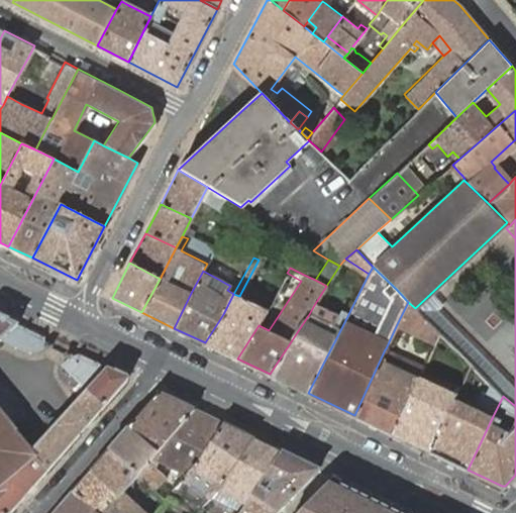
[(205,342),(237,358),(259,325),(267,309),(239,296),(233,294),(223,314),(205,342)]
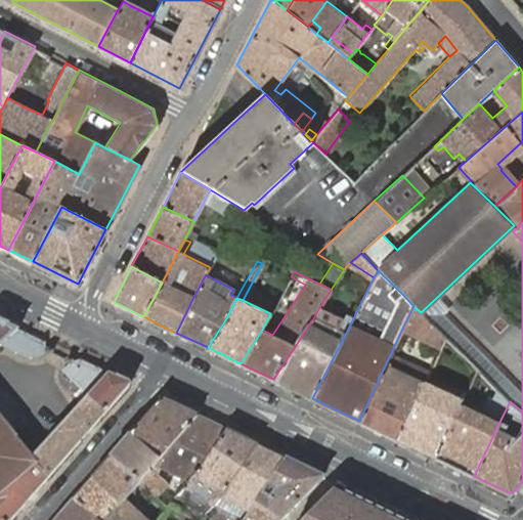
[(440,346),(445,336),(431,322),(421,312),(413,306),(402,329),(440,346)]
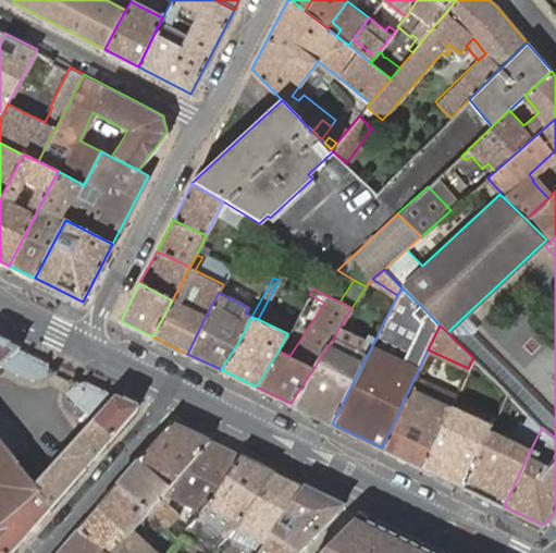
[(507,392),(542,427),(555,438),(555,417),(470,331),(458,343),(473,357),(507,392)]
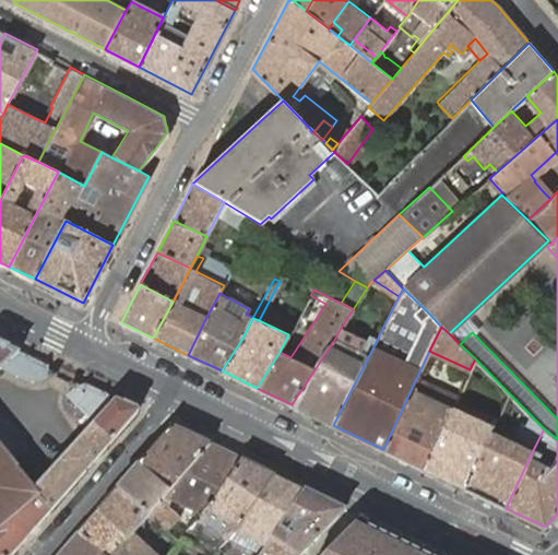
[(0,554),(7,554),(138,409),(137,404),(116,394),(84,378),(83,378),(83,379),(82,380),(81,380),(81,381),(80,381),(79,381),(78,381),(76,380),(71,378),(71,382),(75,385),(67,392),(93,420),(34,485),(15,463),(18,462),(0,440),(0,365),(20,347),(0,338),(0,554)]
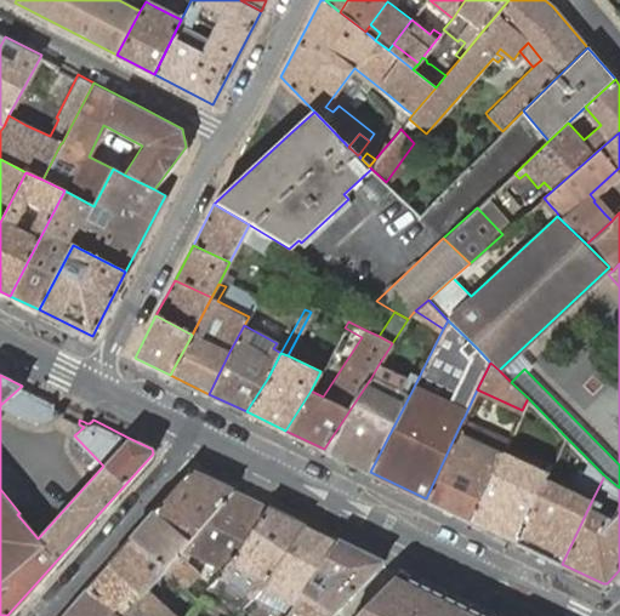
[(324,449),(370,472),(409,397),(416,382),(405,377),(399,389),(371,377),(324,449)]
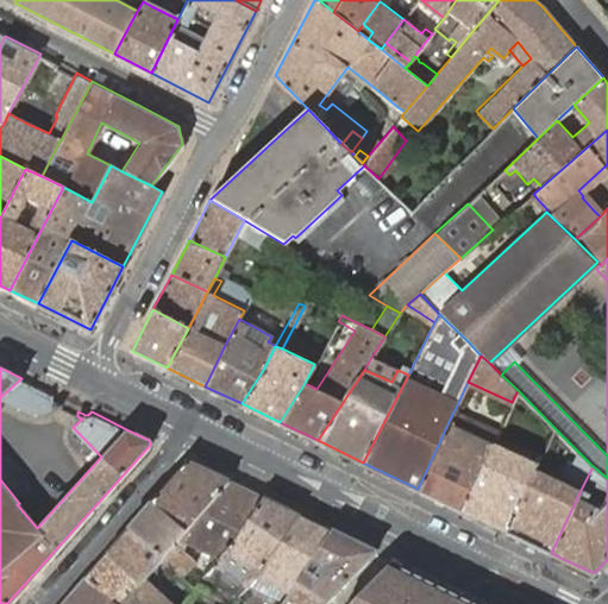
[(52,394),(22,378),(0,397),(18,407),(29,411),(41,413),(61,403),(55,401),(52,394)]
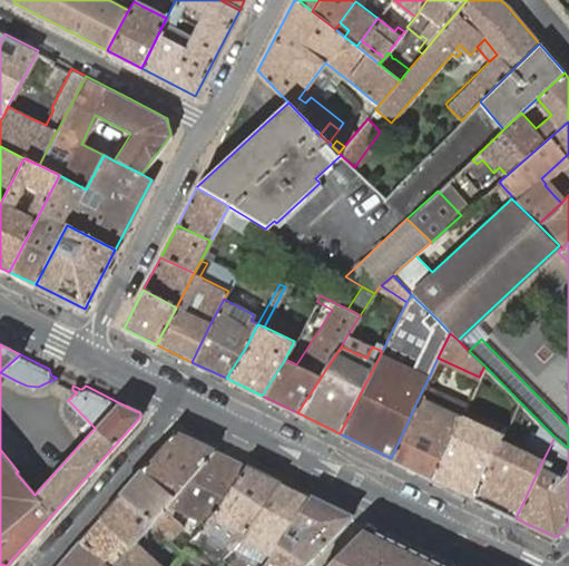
[(467,403),(425,384),(424,386),(391,458),(432,477),(460,418),(462,412),(467,403)]
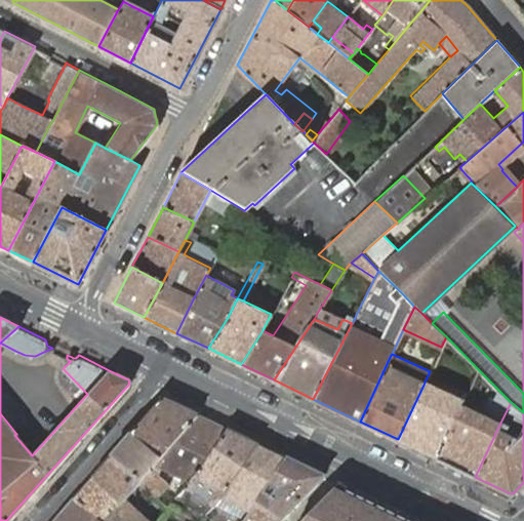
[(437,458),(475,477),(500,423),(511,402),(478,369),(468,392),(461,404),(437,458)]
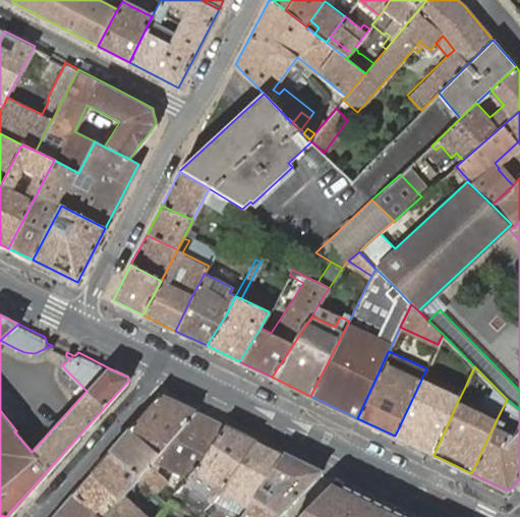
[(395,436),(434,455),(458,401),(464,389),(458,386),(453,397),(425,385),(420,382),(395,436)]
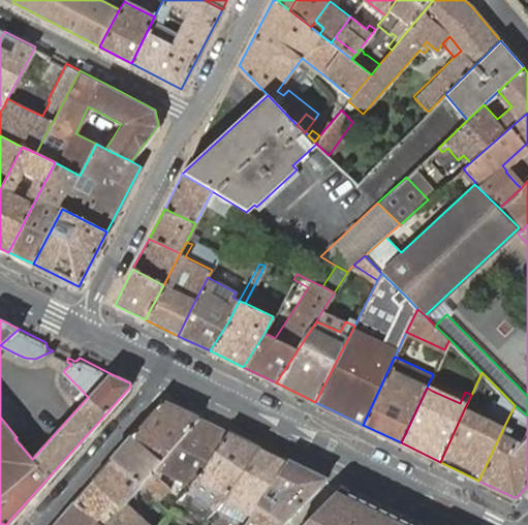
[(130,435),(111,458),(140,484),(198,415),(163,399),(162,399),(130,435)]
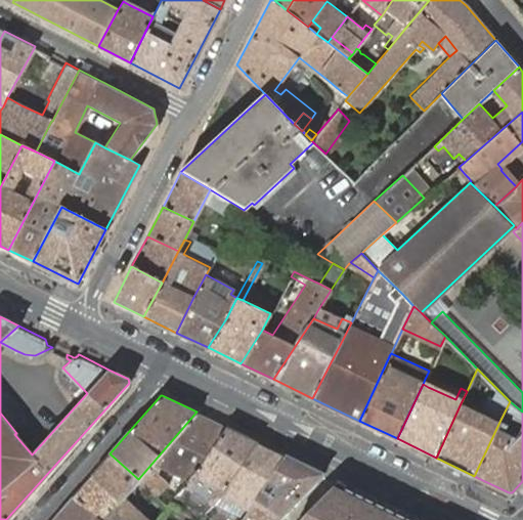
[(197,412),(138,479),(156,494),(167,481),(157,472),(161,465),(189,479),(201,467),(227,427),(197,412)]
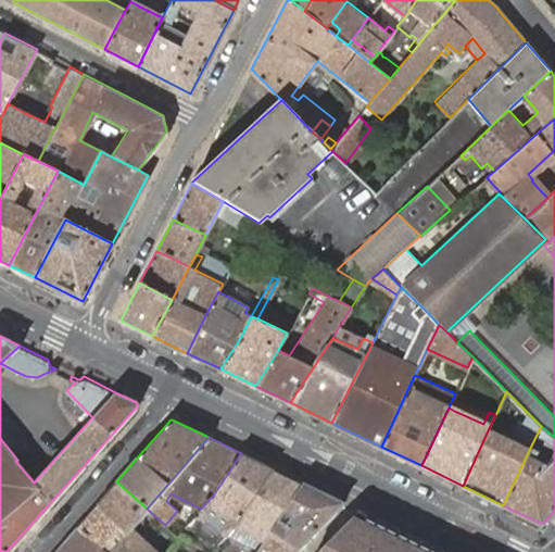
[(213,496),(201,509),(184,529),(213,549),(226,534),(234,524),(238,521),(273,468),(241,453),(213,496)]
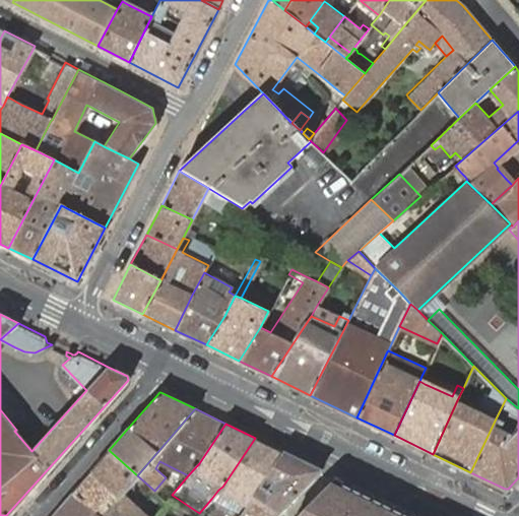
[(282,452),(255,438),(222,487),(218,490),(248,503),(254,495),(282,452)]
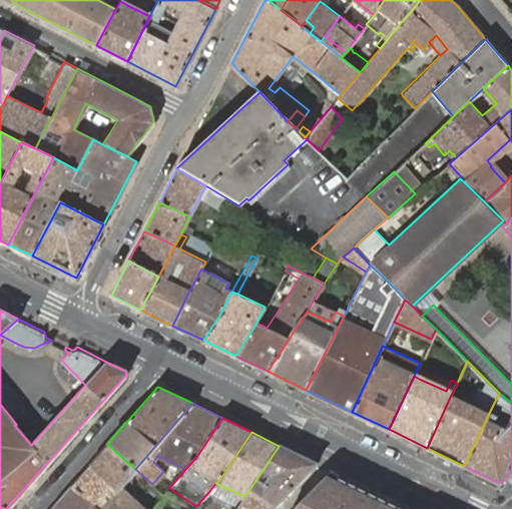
[(107,444),(89,465),(117,491),(100,508),(150,508),(156,502),(163,494),(157,490),(151,498),(152,499),(146,507),(121,486),(135,469),(107,444)]
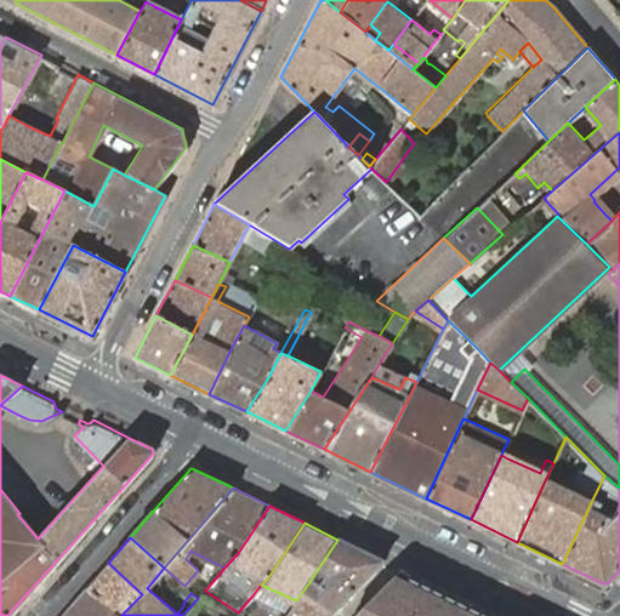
[(384,560),(337,540),(303,591),(333,611),(384,560)]
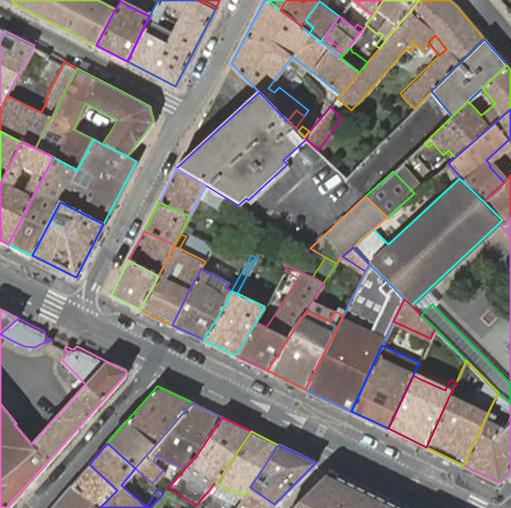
[(89,464),(71,485),(96,507),(97,507),(100,507),(117,490),(89,464)]
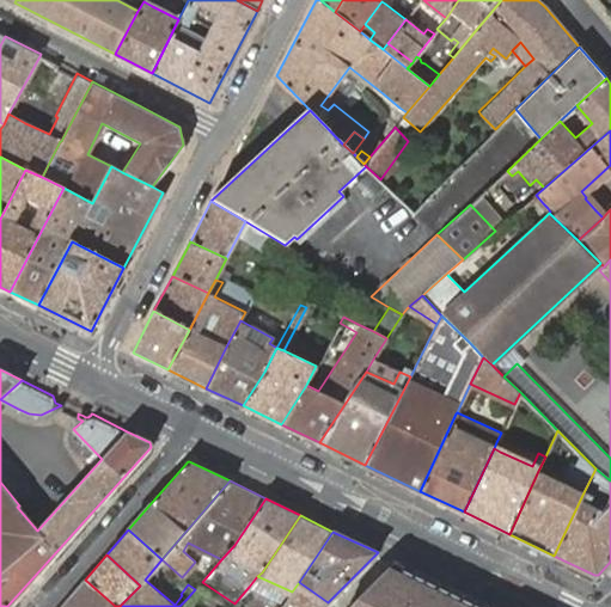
[(433,606),(452,588),(395,560),(360,596),(349,606),(433,606)]
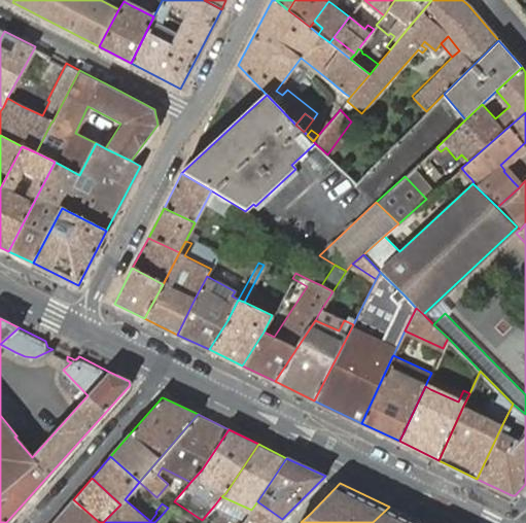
[(251,510),(221,496),(214,506),(244,519),(251,510)]
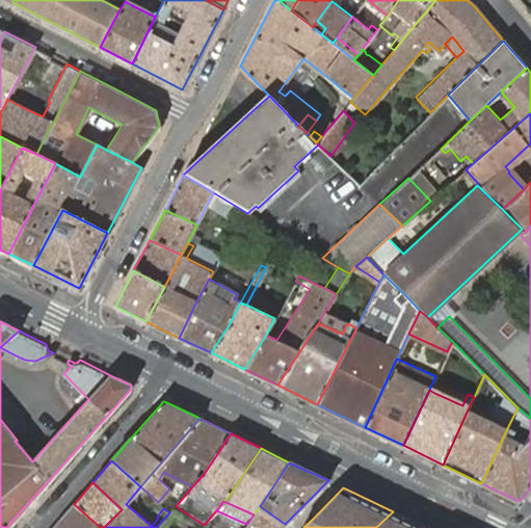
[(74,504),(51,527),(99,527),(100,527),(74,504)]
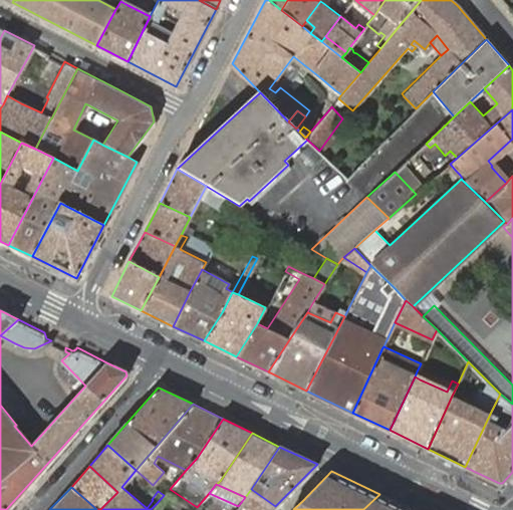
[(251,489),(245,497),(238,506),(237,509),(271,509),(275,506),(251,489)]
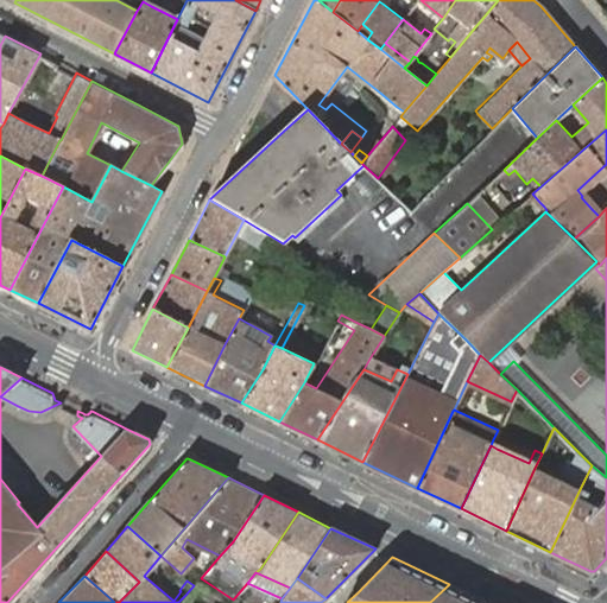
[(487,602),(449,584),(430,602),(487,602)]
